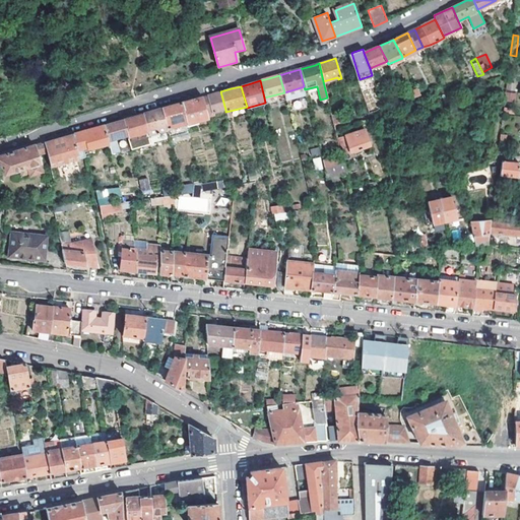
[(220,91),(209,95),(213,113),(225,110),(220,91)]
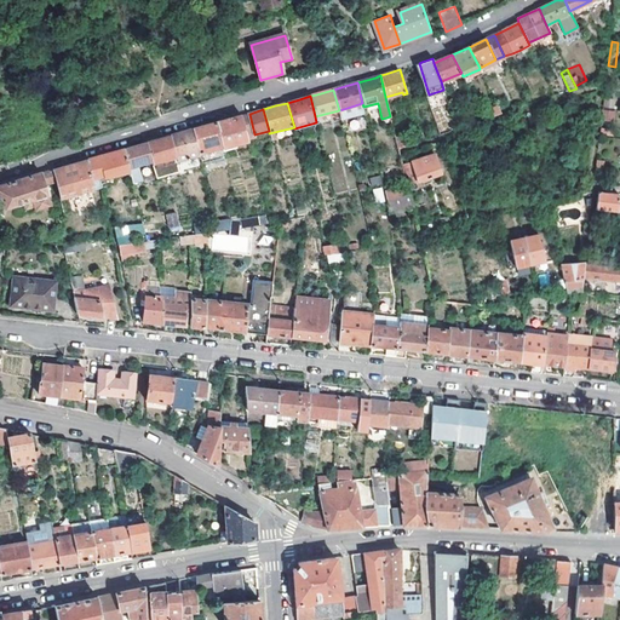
[(614,112),(603,110),(602,120),(613,121),(614,112)]
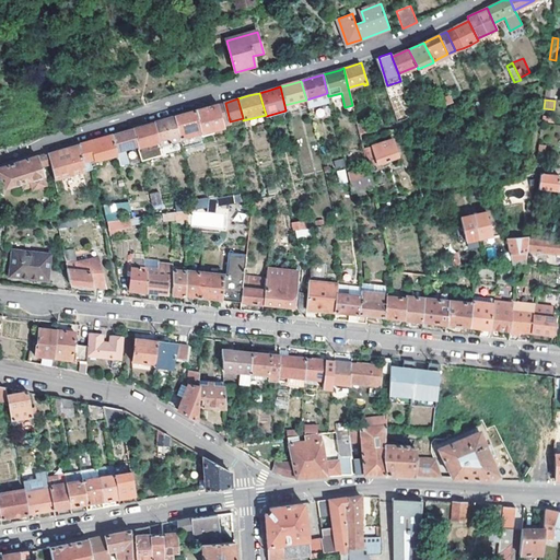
[(218,105),(220,114),(224,113),(228,123),(230,121),(225,103),(223,103),(219,104),(218,105)]
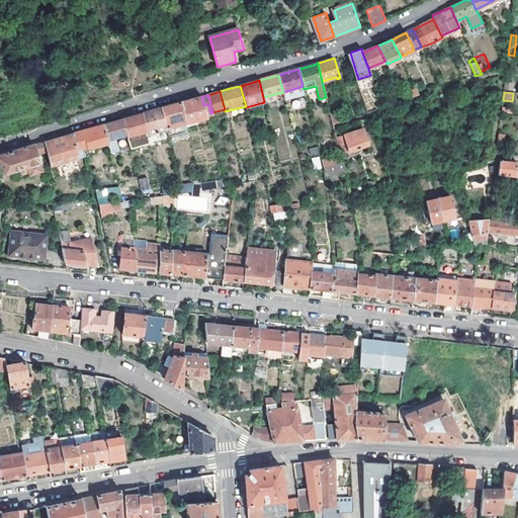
[(188,100),(181,103),(186,123),(207,117),(203,105),(201,97),(188,100)]
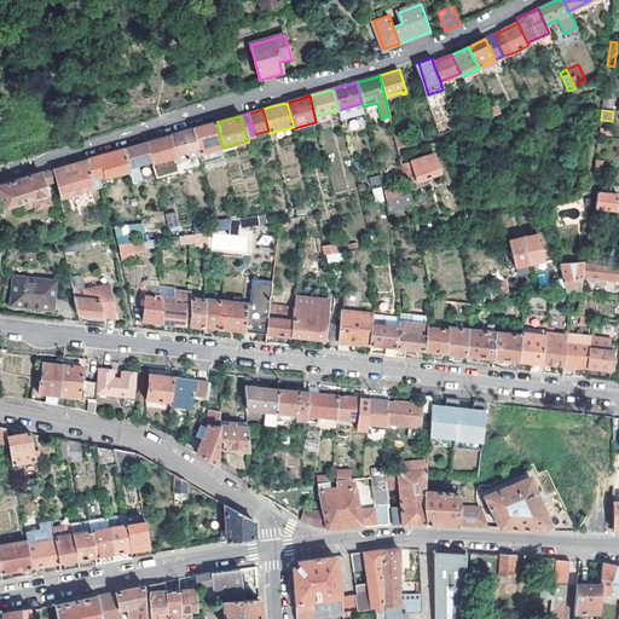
[(198,152),(198,154),(200,154),(202,163),(225,156),(223,148),(217,123),(204,126),(192,129),(198,152)]
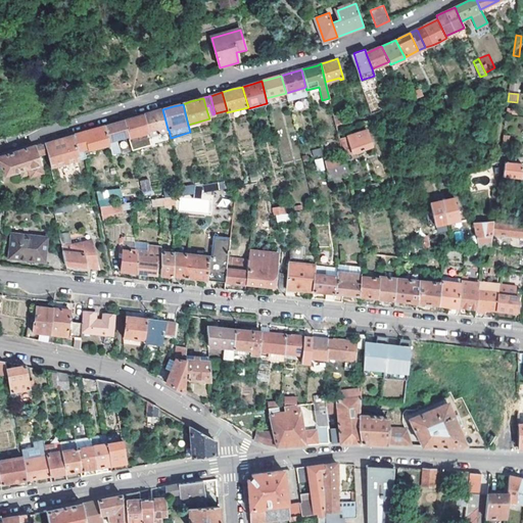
[(227,112),(229,119),(249,113),(248,108),(248,107),(227,112)]
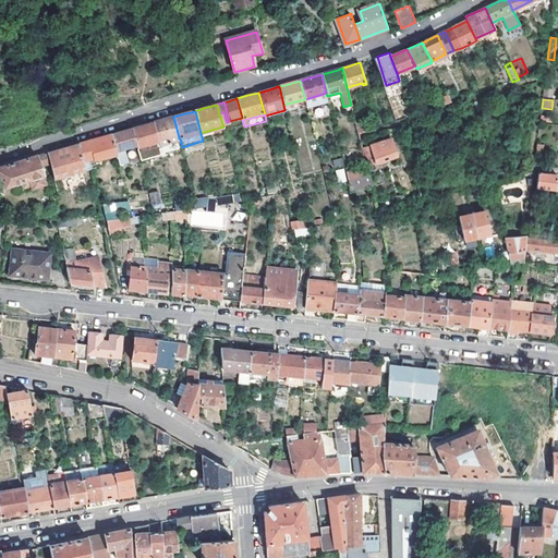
[(164,120),(154,123),(158,142),(158,144),(179,138),(179,137),(173,117),(164,120)]
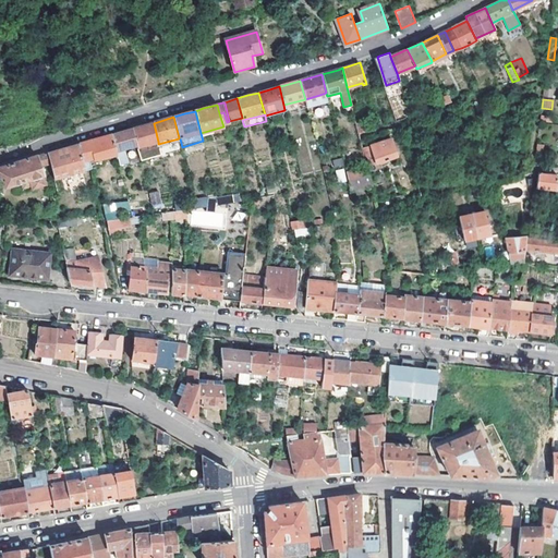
[(148,124),(132,129),(136,146),(136,147),(158,142),(154,123),(148,124)]
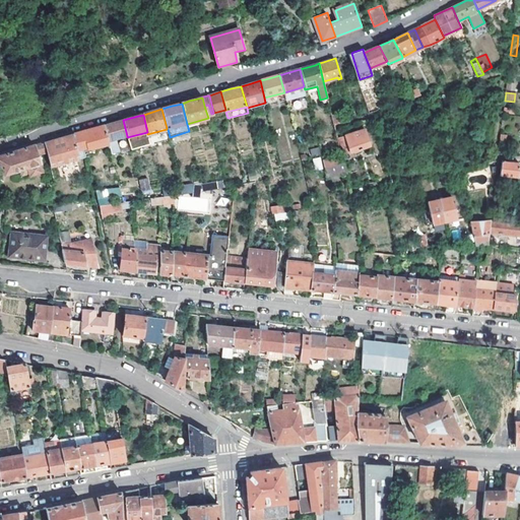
[(108,142),(111,154),(120,152),(116,139),(127,136),(123,120),(119,121),(104,126),(108,142)]
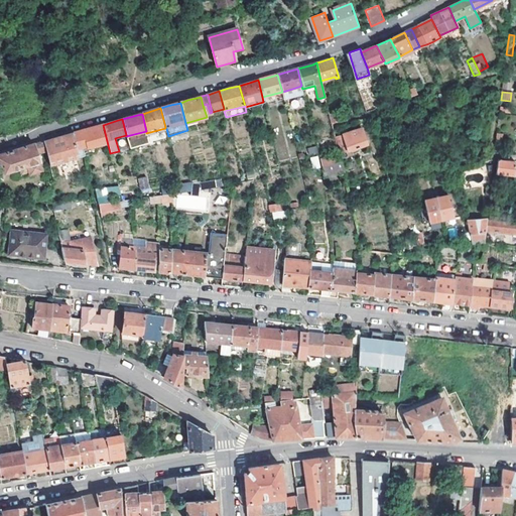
[(78,150),(107,141),(103,125),(93,128),(74,133),(73,133),(78,150)]
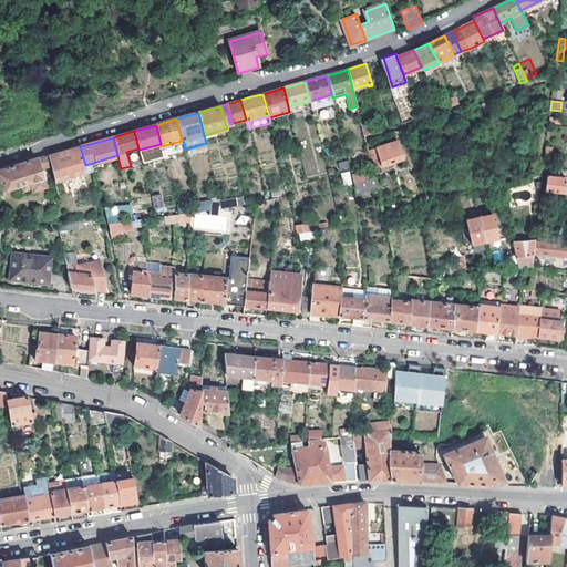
[(398,140),(377,147),(382,165),(403,158),(398,140)]
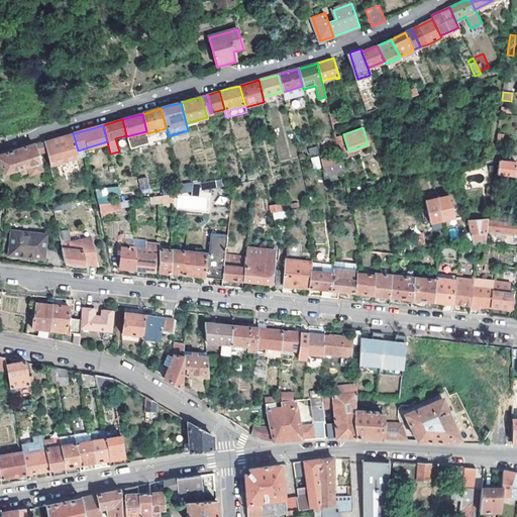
[(146,131),(126,136),(129,149),(149,143),(146,133),(146,131)]
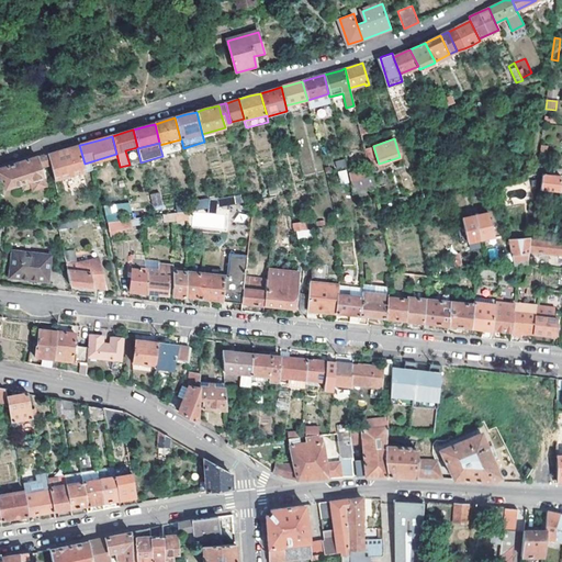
[(52,172),(85,164),(79,145),(70,148),(71,153),(67,155),(64,150),(47,155),(49,165),(52,172)]
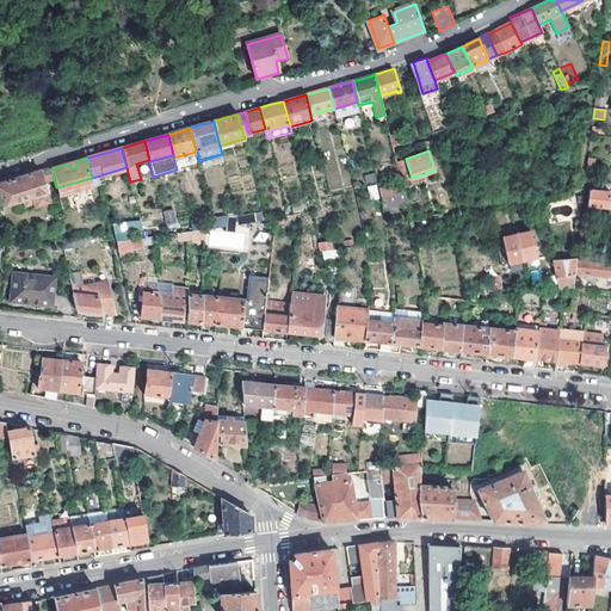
[(402,181),(412,178),(406,159),(396,162),(402,181)]
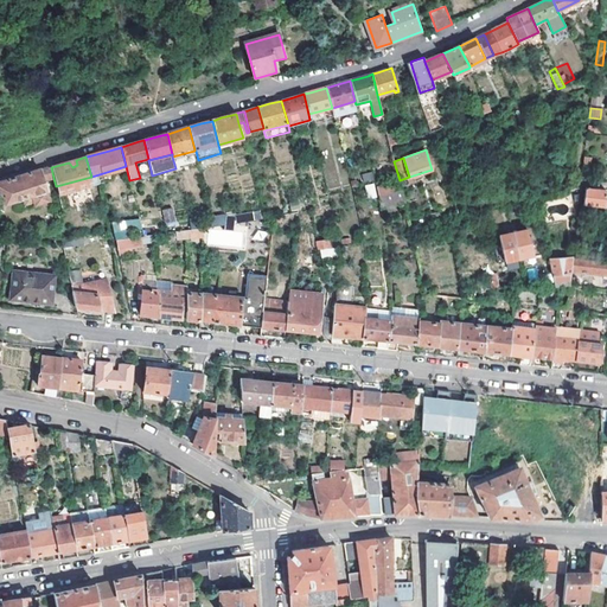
[(34,206),(49,203),(44,191),(45,191),(43,181),(53,178),(51,167),(46,168),(0,183),(0,203),(0,205),(25,198),(26,202),(32,200),(34,206)]
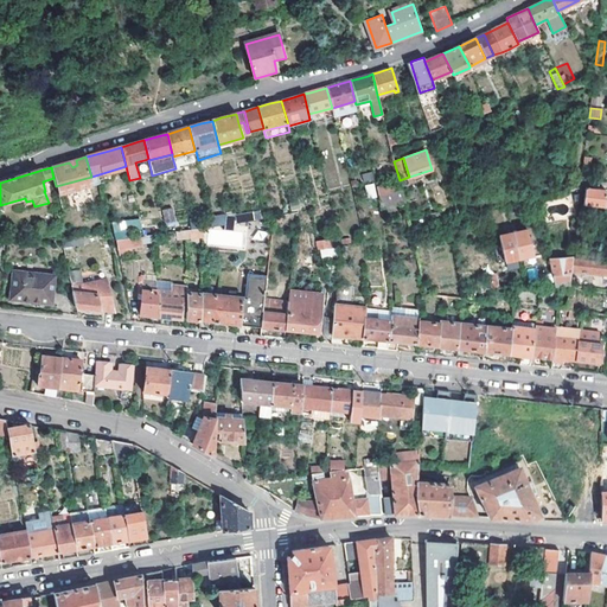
[(374,174),(351,180),(352,187),(376,181),(374,174)]
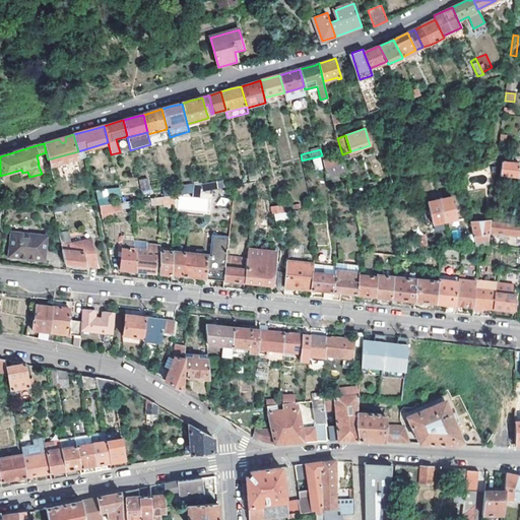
[(320,156),(313,158),(315,170),(323,169),(320,156)]
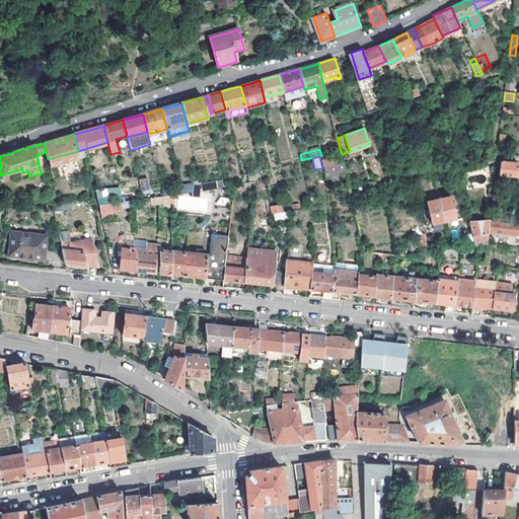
[(322,161),(323,166),(343,161),(342,157),(322,161)]
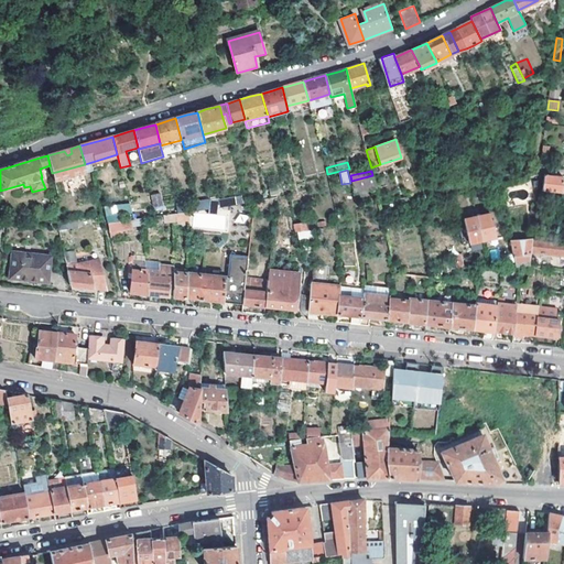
[(351,181),(353,186),(373,181),(372,175),(351,181)]
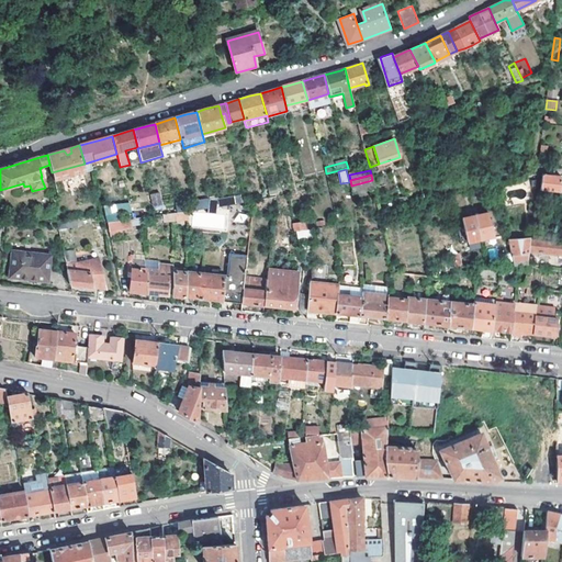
[(540,191),(559,193),(561,177),(542,175),(540,191)]
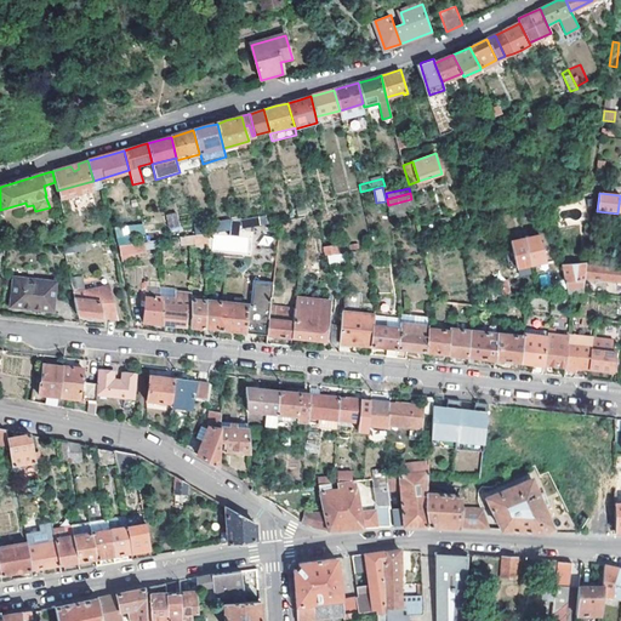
[(241,210),(243,217),(261,214),(258,205),(241,210)]
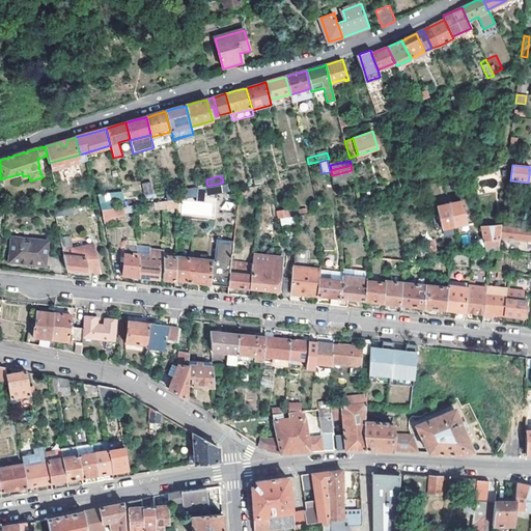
[(187,185),(188,190),(198,189),(202,188),(201,182),(187,185)]
